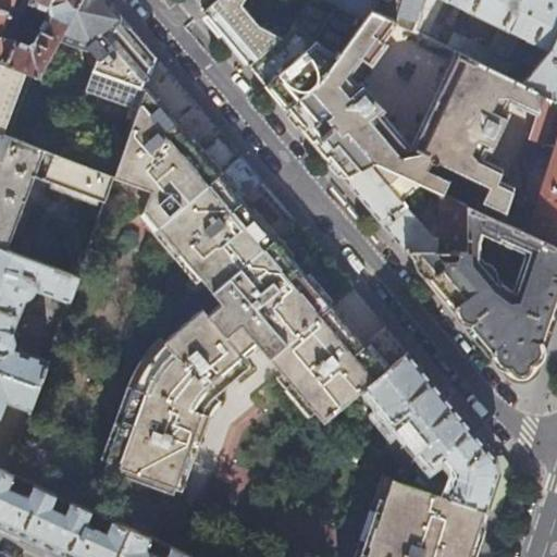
[(0,0),(0,12),(14,19),(21,0),(0,0)]
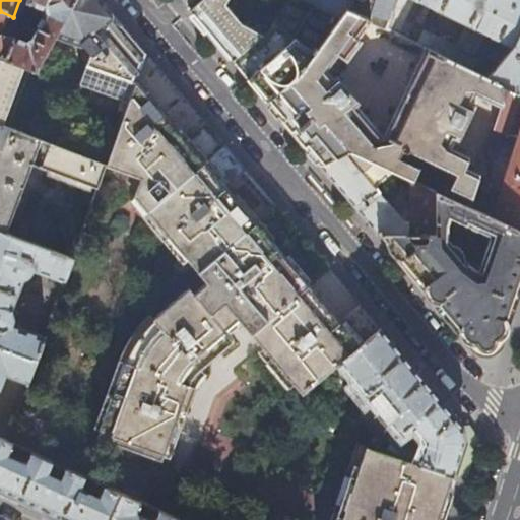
[(33,0),(30,7),(36,9),(37,8),(48,12),(49,15),(47,17),(35,41),(36,44),(30,47),(16,42),(8,64),(27,71),(39,75),(57,42),(79,0),(33,0)]
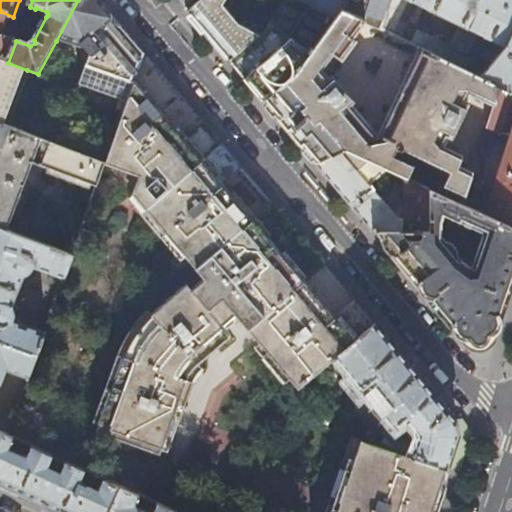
[(146,57),(97,0),(78,0),(56,41),(95,59),(81,87),(130,101),(146,57)]
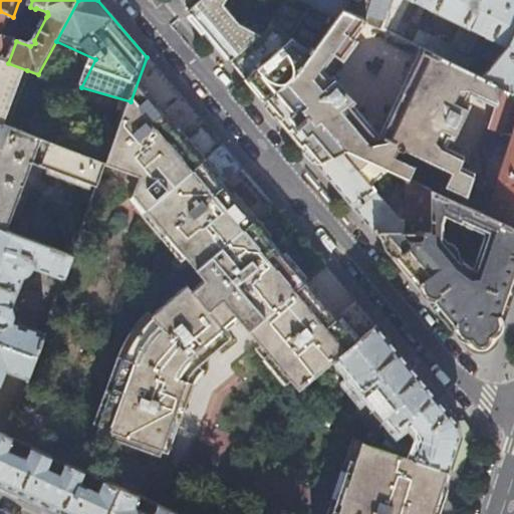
[(207,0),(191,15),(233,64),(268,36),(289,0),(207,0)]
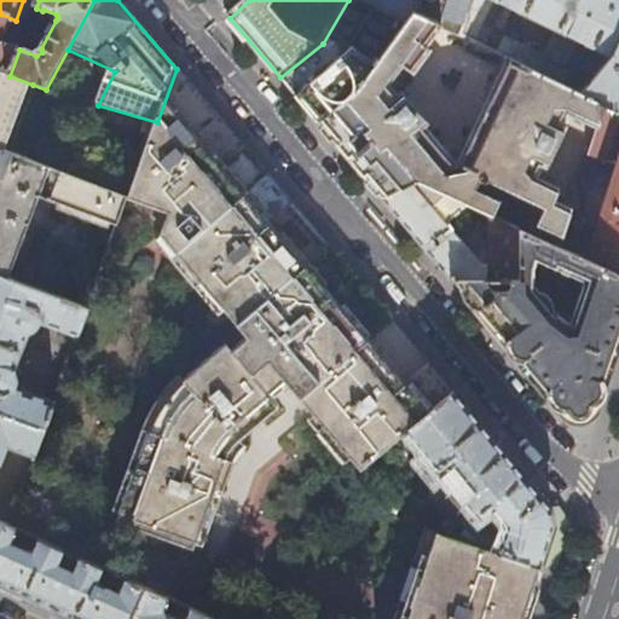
[(433,0),(433,4),(423,0),(404,32),(362,91),(320,126),(385,201),(416,186),(489,220),(496,203),(470,191),(474,181),(482,185),(485,181),(542,208),(534,226),(560,238),(570,210),(555,204),(560,191),(538,180),(543,169),(548,172),(567,132),(563,129),(570,119),(596,131),(603,111),(582,100),(559,88),(505,63),(456,163),(424,126),(428,122),(401,92),(399,94),(391,85),(405,67),(416,74),(432,51),(428,47),(440,32),(461,42),(462,41),(461,40),(474,0),(433,0)]
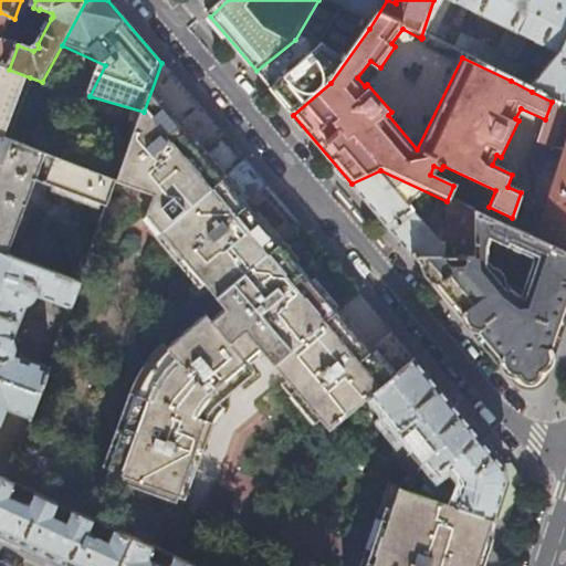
[(318,0),(295,40),(306,49),(331,83),(369,29),(387,0),(396,3),(396,0),(318,0)]
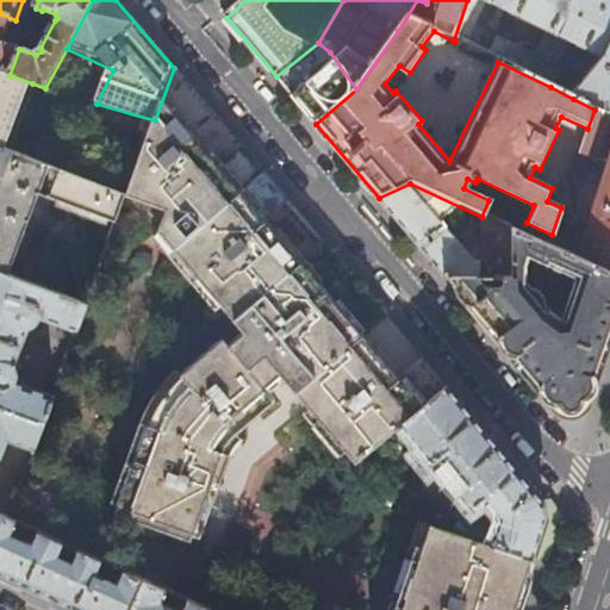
[(480,0),(549,33),(536,60),(498,42),(491,58),(498,62),(551,87),(572,45),(602,60),(603,58),(609,44),(609,4),(604,0),(602,0),(480,0)]
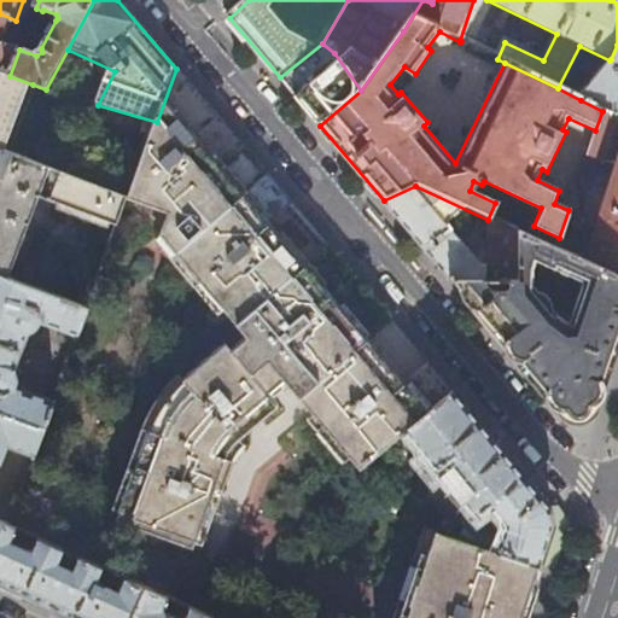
[(7,45),(16,21),(0,13),(0,71),(10,76),(19,50),(7,45)]
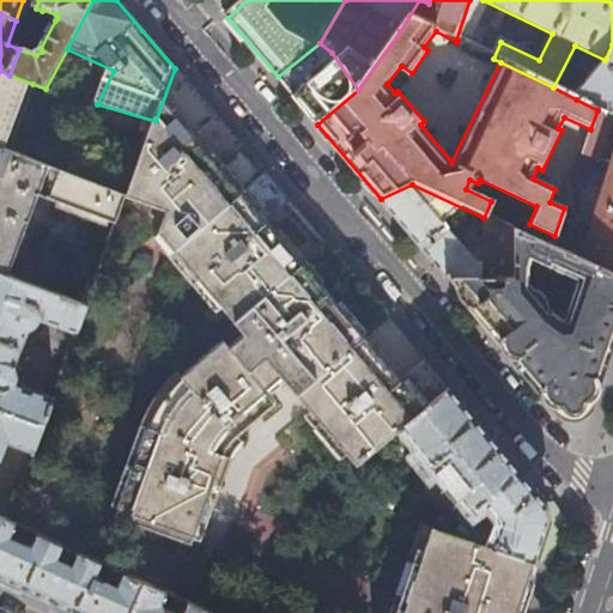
[(332,53),(320,43),(278,77),(317,125),(358,90),(332,53)]
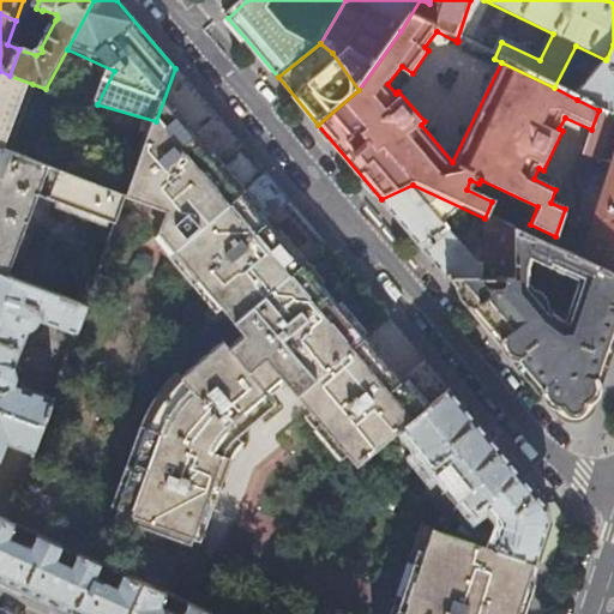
[(577,100),(599,110),(613,118),(613,44),(607,59),(606,60),(577,100)]
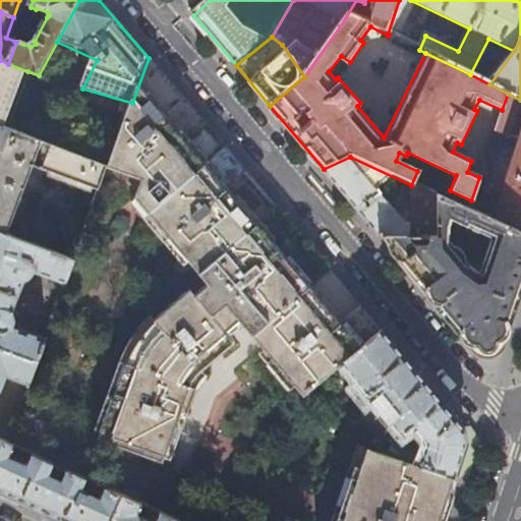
[(149,58),(132,103),(108,167),(123,184),(119,187),(127,196),(131,194),(155,222),(152,225),(170,245),(173,243),(207,284),(204,286),(207,290),(196,298),(190,292),(174,306),(158,323),(155,326),(151,329),(149,332),(146,335),(143,338),(141,340),(139,344),(137,348),(136,351),(134,354),(132,359),(123,386),(119,385),(117,391),(121,392),(101,443),(124,452),(121,460),(141,467),(145,459),(166,467),(198,381),(199,380),(200,378),(201,375),(203,373),(205,371),(207,370),(209,368),(236,345),(234,342),(244,334),(251,342),(256,339),(274,359),(269,364),(275,371),(280,367),(284,371),(279,377),(284,383),(289,379),(292,383),(288,387),(293,394),(298,389),(300,391),(297,393),(303,400),(343,365),(381,333),(320,261),(276,209),(149,58)]
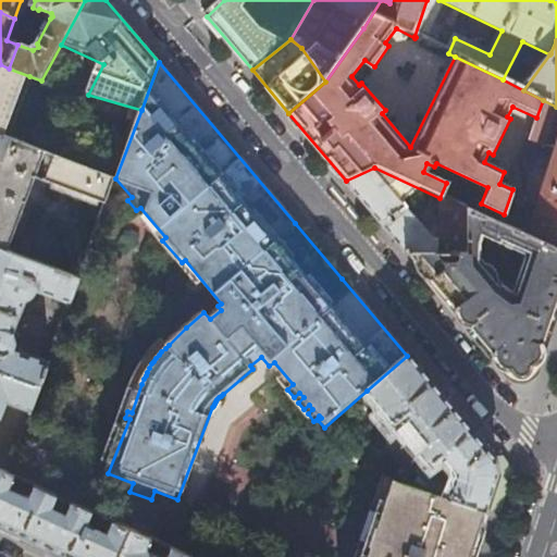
[(0,135),(8,138),(29,76),(9,69),(0,64),(0,135)]
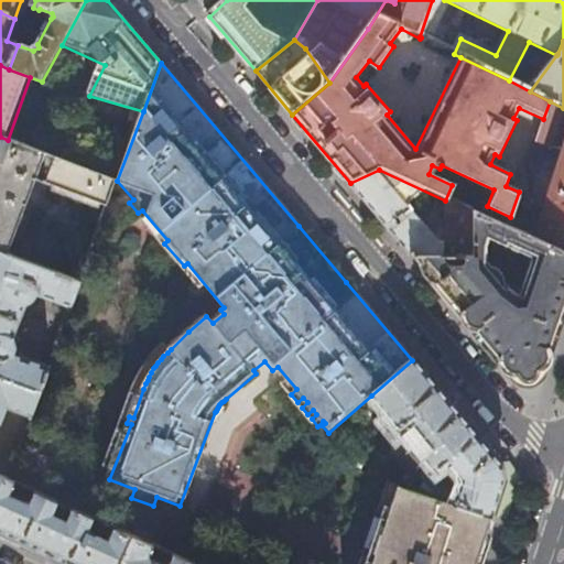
[(91,253),(117,181),(65,161),(8,140),(0,137),(0,253),(80,283),(87,267),(91,253)]
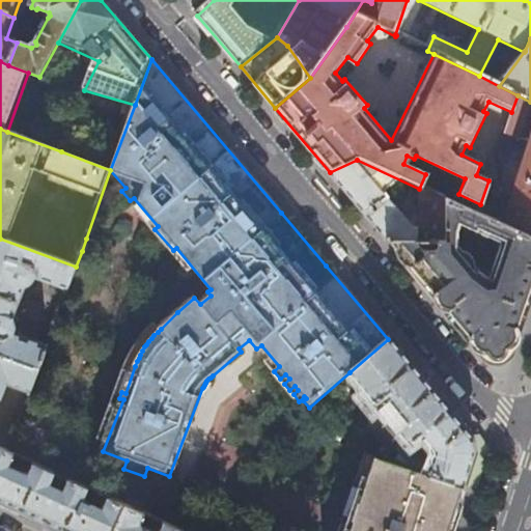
[(530,137),(502,226),(530,239),(530,137)]
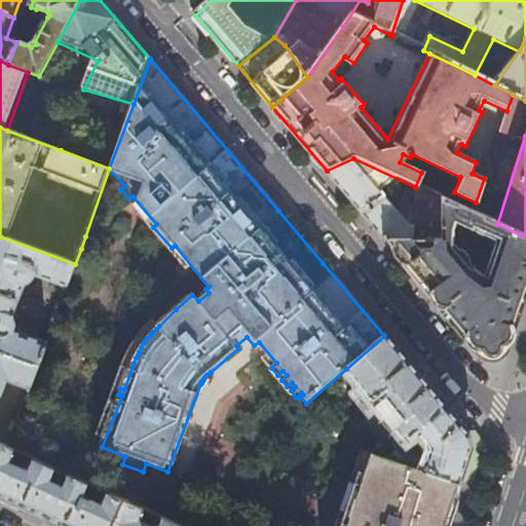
[(353,158),(327,171),(342,189),(384,239),(441,239),(439,197),(415,187),(353,158)]
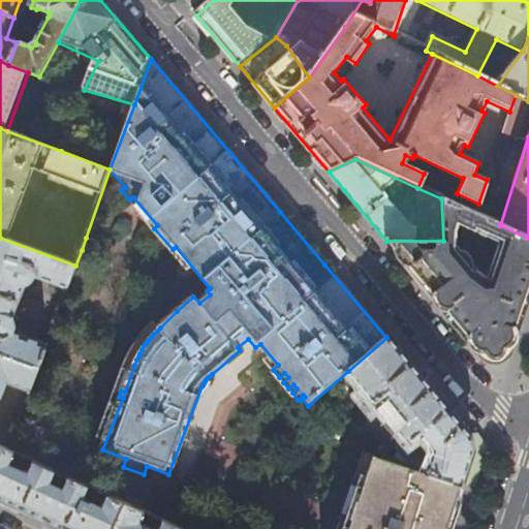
[(528,284),(528,238),(500,225),(475,214),(441,198),(443,241),(386,241),(489,363),(503,361),(528,284)]
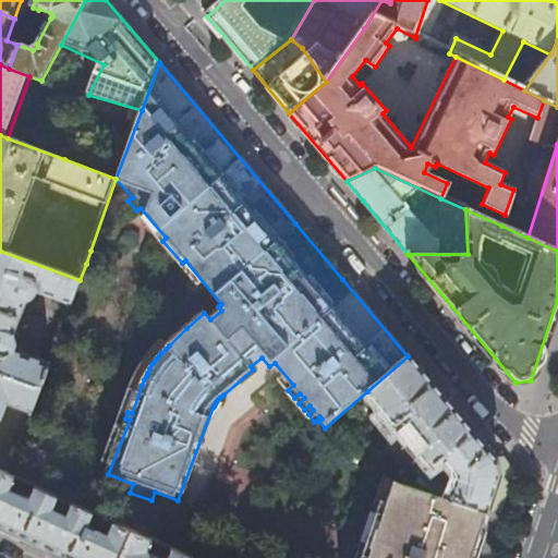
[(71,304),(75,292),(80,280),(0,251),(0,373),(40,389),(49,365),(26,356),(27,352),(21,350),(20,354),(13,351),(15,344),(14,340),(12,336),(16,323),(21,324),(23,317),(19,316),(24,302),(28,301),(32,299),(36,291),(43,293),(40,298),(47,300),(48,296),(71,304)]
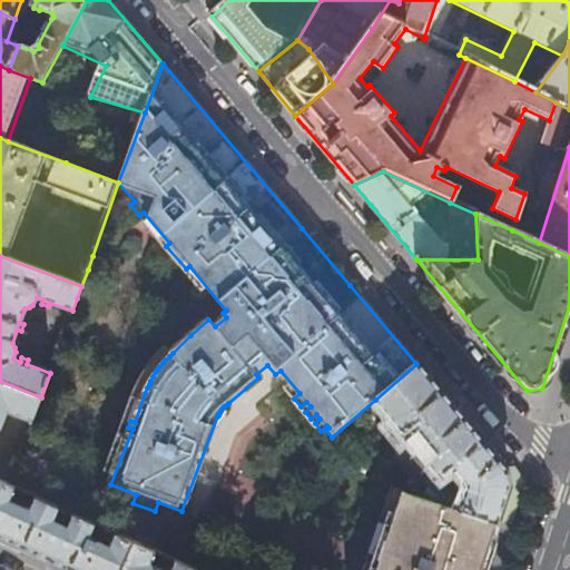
[(108,262),(92,256),(88,269),(104,275),(108,262)]
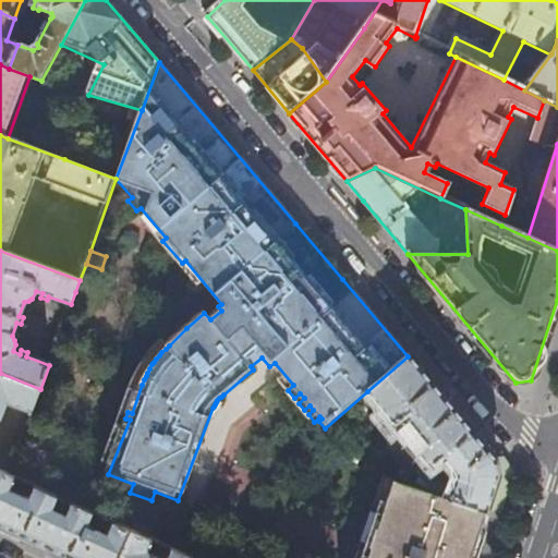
[(414,489),(486,513),(499,518),(505,501),(512,480),(498,476),(496,466),(495,459),(408,356),(367,391),(429,470),(414,489)]
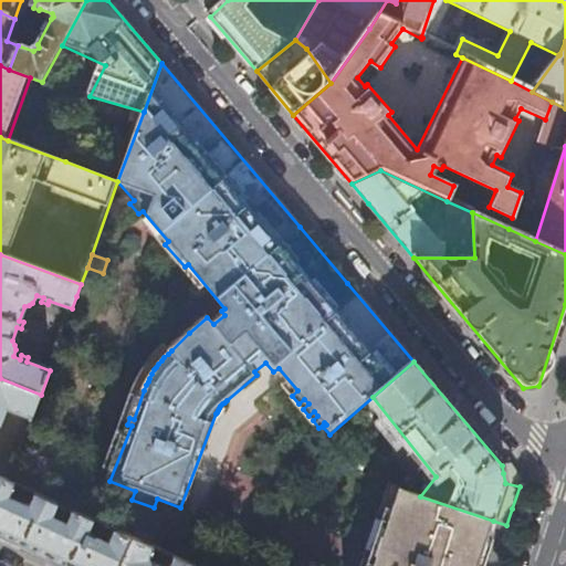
[(7,409),(31,420),(41,395),(0,378),(0,426),(1,426),(7,409)]
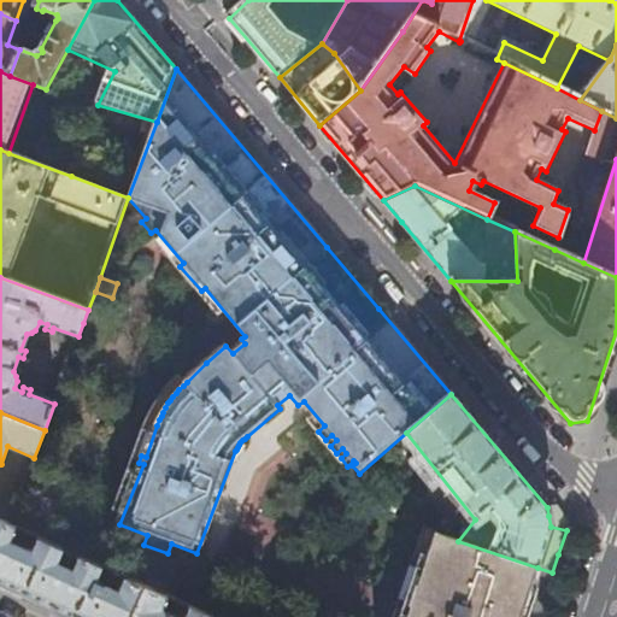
[(0,587),(64,616),(133,616),(146,589),(103,570),(97,582),(75,571),(80,559),(10,528),(0,523),(0,587)]
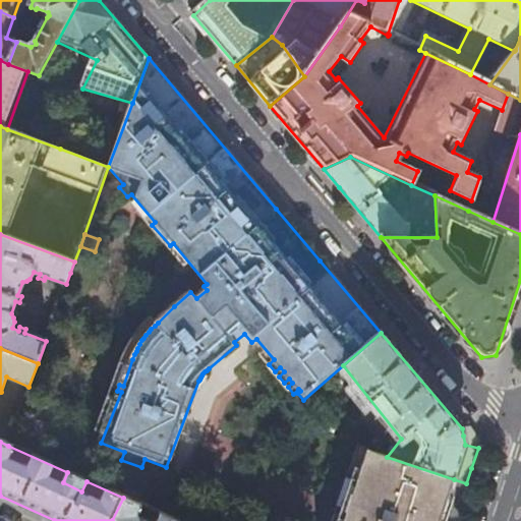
[(454,479),(387,457),(357,446),(354,454),(359,455),(336,520),(441,520),(445,509),(449,497),(454,479)]
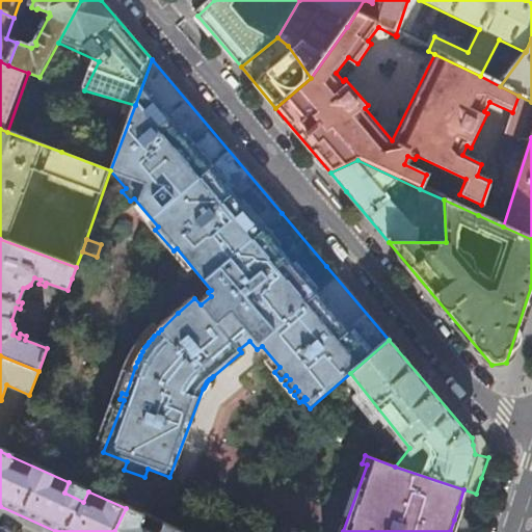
[(130,503),(127,509),(139,514),(142,508),(130,503)]
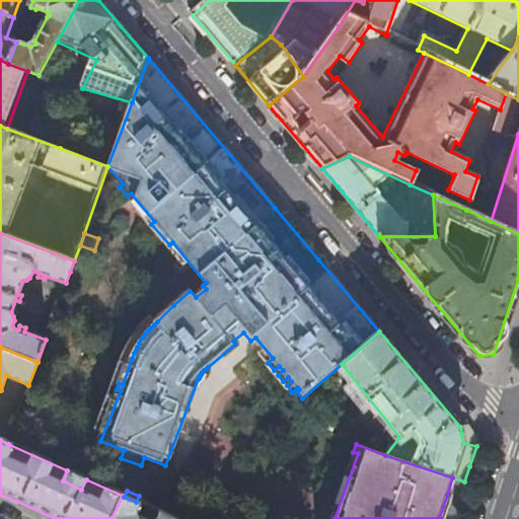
[(172,518),(159,513),(156,518),(144,518),(136,515),(140,504),(136,502),(124,497),(123,496),(112,518),(172,518)]
